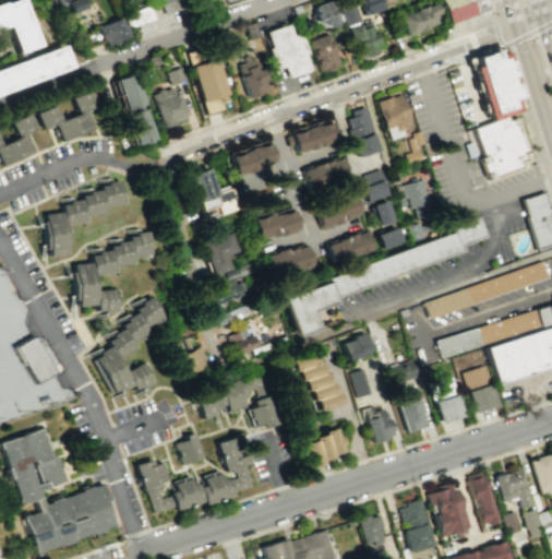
[(0,69),(70,44),(78,66),(0,93),(0,3),(10,0),(11,2),(16,0),(31,0),(46,43),(25,50),(15,24),(0,30),(0,69)]
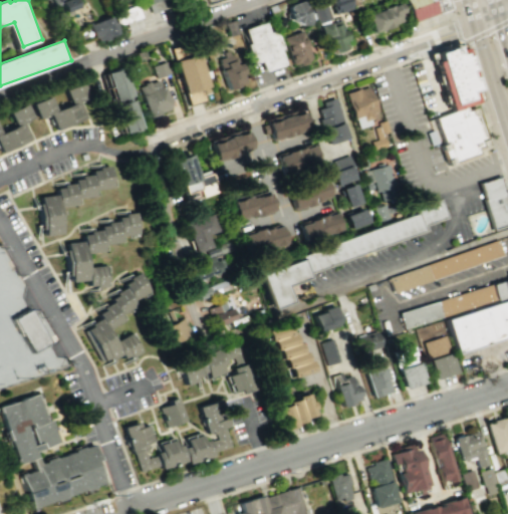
[(150,0),(154,13),(171,7),(168,0),(150,0)]
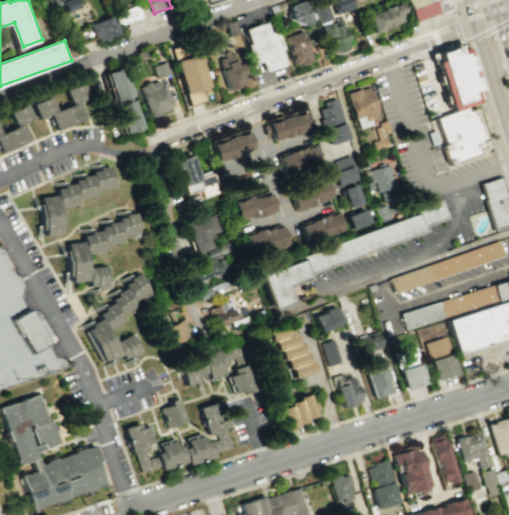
[(314,21),(310,0),(292,4),(296,25),(314,21)]
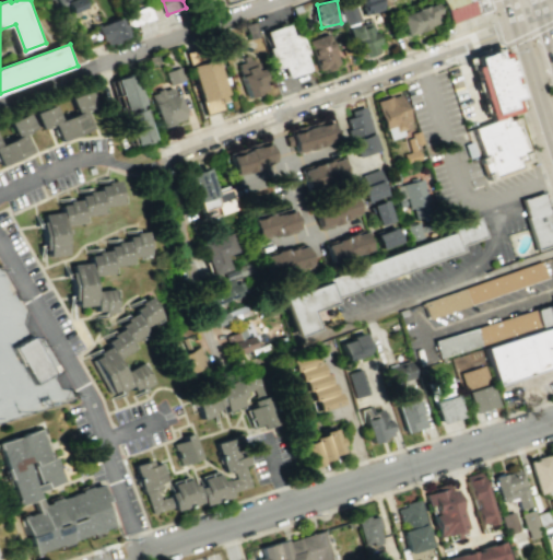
[(345,3),(350,24),(364,21),(360,0),(345,3)]
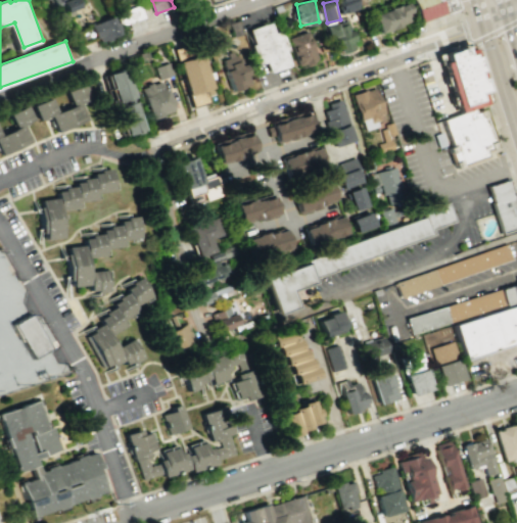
[(341,0),(346,13),(363,8),(360,0),(341,0)]
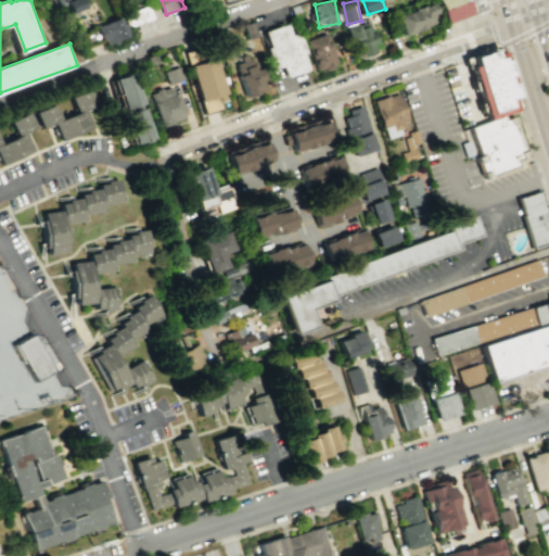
[(448,24),(439,0),(487,0),(490,9),(448,24)]
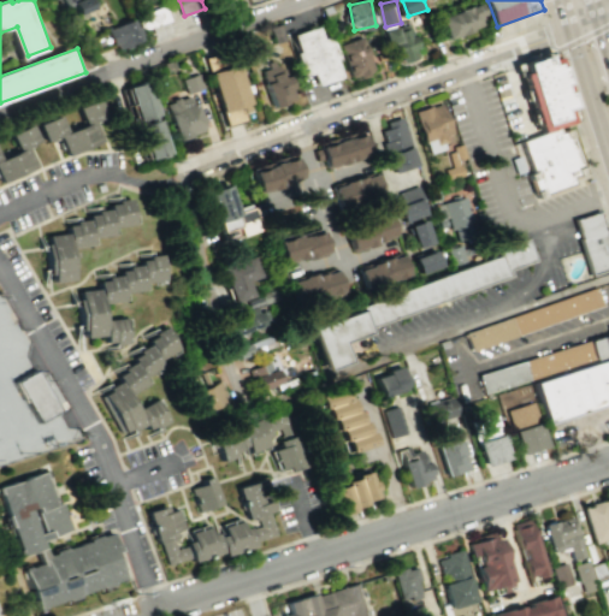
[(451,37),(491,28),(485,5),(447,15),(451,37)]
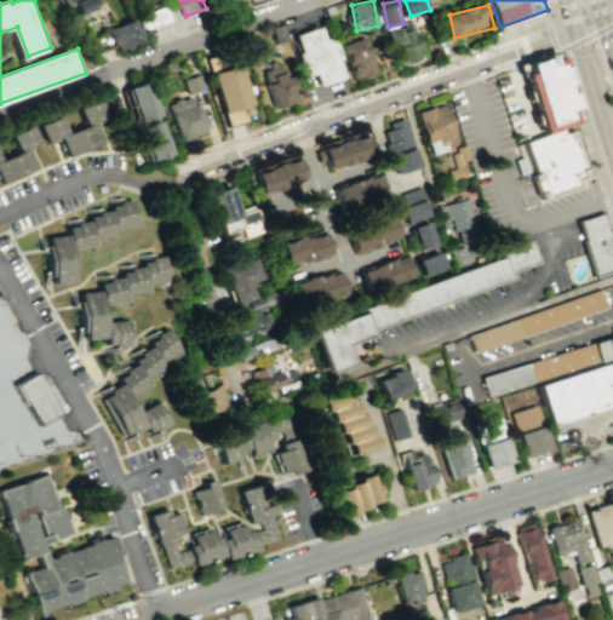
[(176,19),(171,6),(143,16),(148,30),(176,19)]
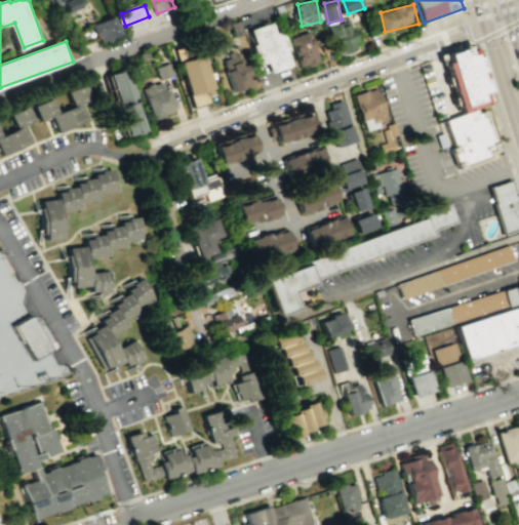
[(125,35),(118,15),(94,25),(102,43),(125,35)]
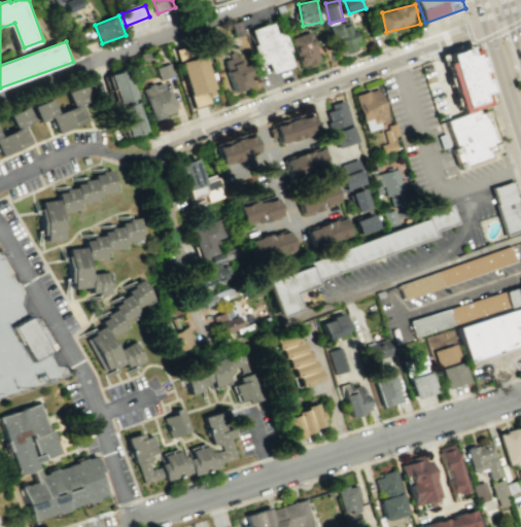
[(265,64),(271,62),(275,72),(296,65),(291,50),(294,49),(287,30),(280,32),(276,22),(252,29),(265,64)]
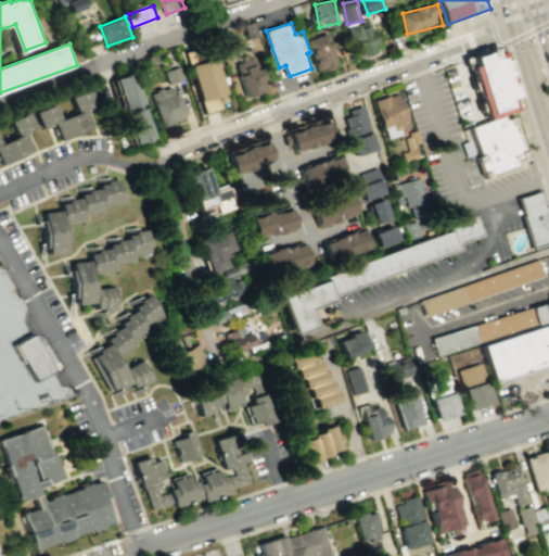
[(362,28),(361,24),(353,27),(362,58),(382,51),(373,25),(362,28)]
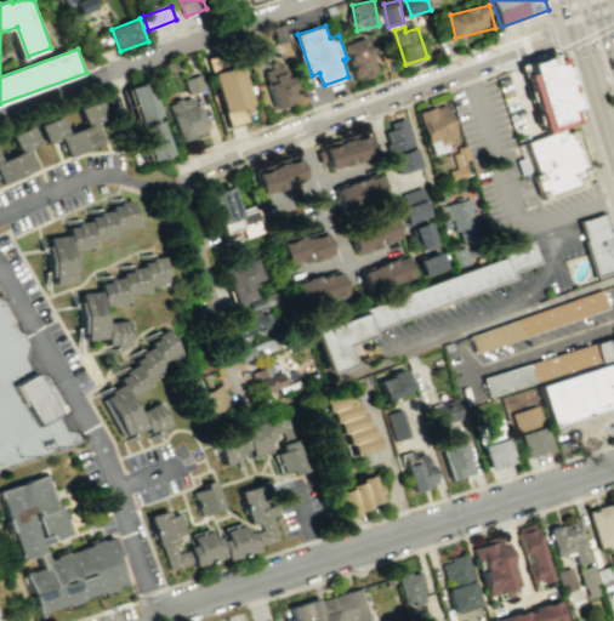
[(381,69),(370,36),(346,45),(358,78),(381,69)]
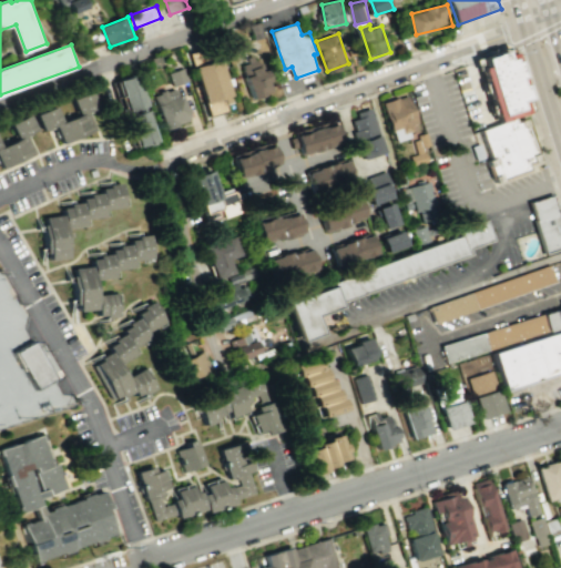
[(483,58),(486,67),(482,68),(499,121),(529,112),(526,100),(529,98),(514,52),(506,54),(505,50),(483,58)]
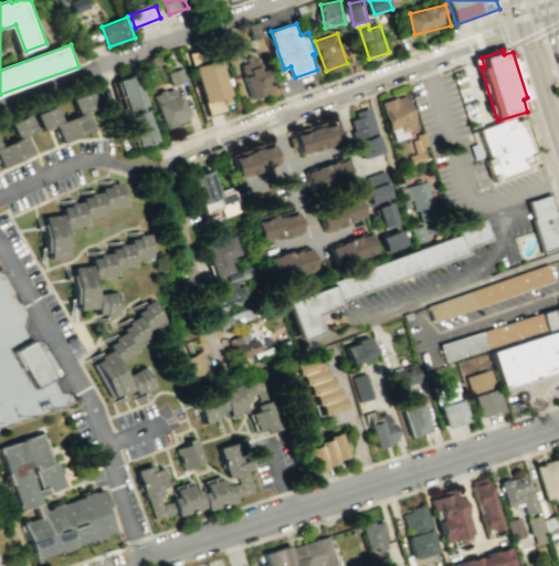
[(225,58),(198,66),(213,115),(232,109),(230,103),(238,101),(225,58)]
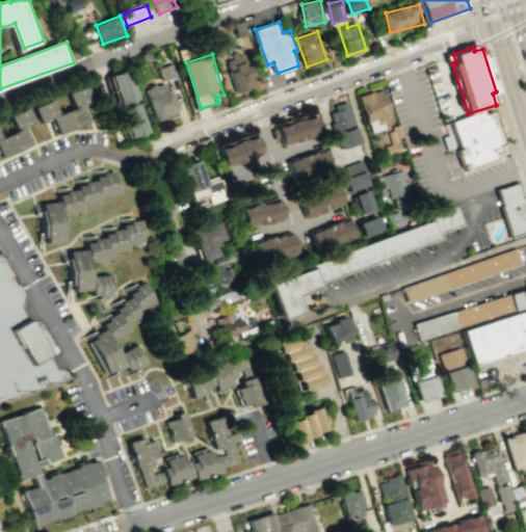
[(230,60),(239,91),(261,85),(259,80),(256,81),(254,76),(257,75),(253,63),(252,64),(250,57),(245,58),(245,56),(230,60)]
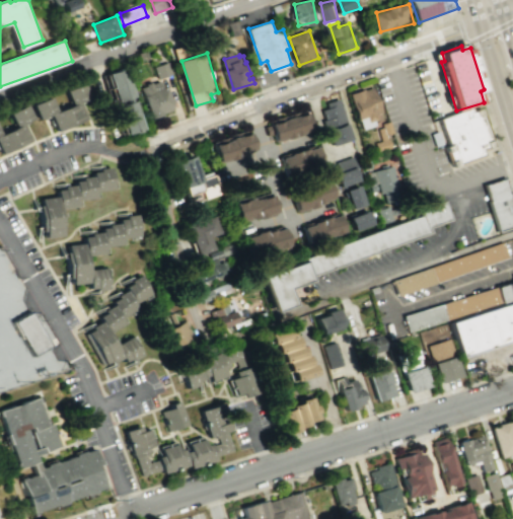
[(162,79),(176,74),(172,62),(158,66),(162,79)]
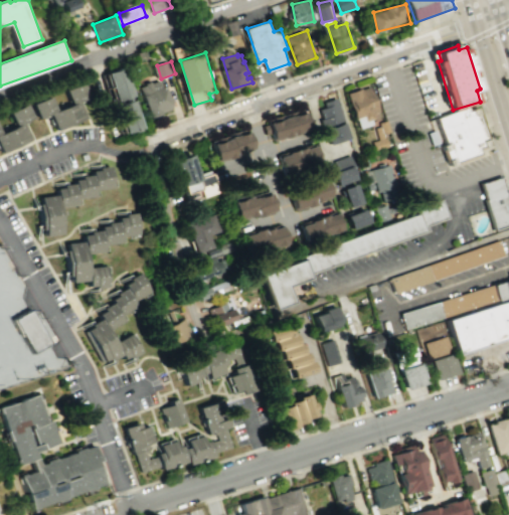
[(112,71),(120,100),(136,95),(128,67),(112,71)]
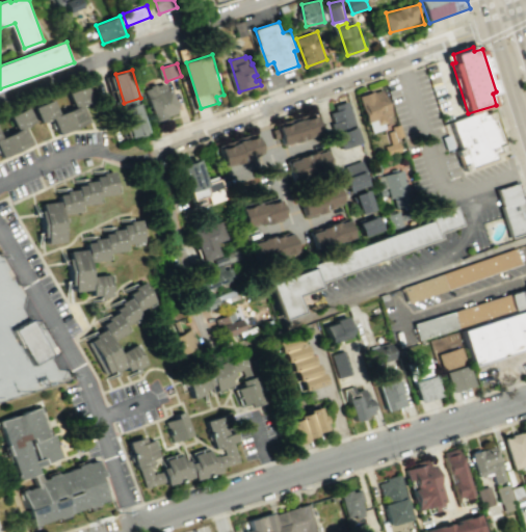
[(175,89),(171,90),(167,82),(147,89),(158,121),(181,112),(180,109),(182,108),(175,89)]
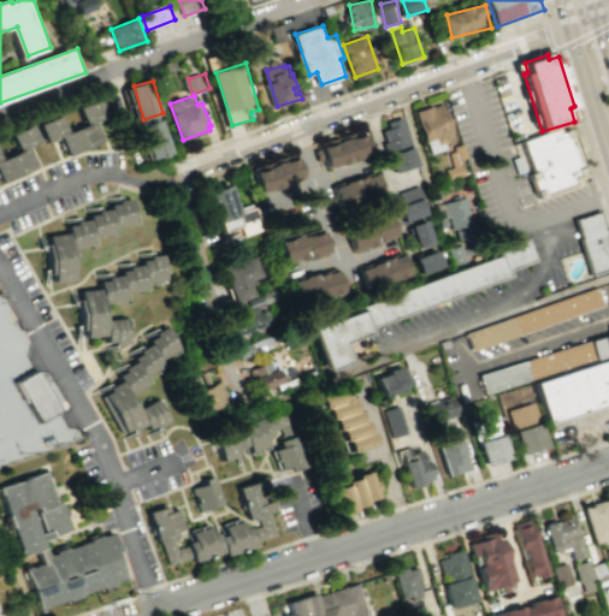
[(74,155),(108,141),(100,119),(114,114),(107,98),(84,107),(92,123),(74,130),(66,114),(43,124),(51,142),(65,136),(74,155)]
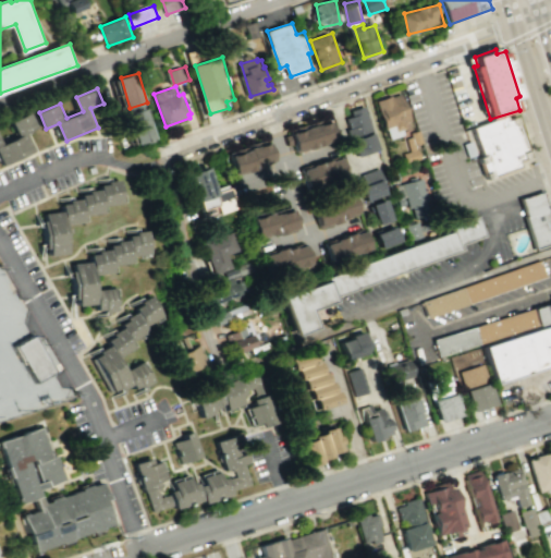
[(416,121),(406,93),(380,101),(390,129),(399,125),(400,131),(412,128),(409,123),(416,121)]
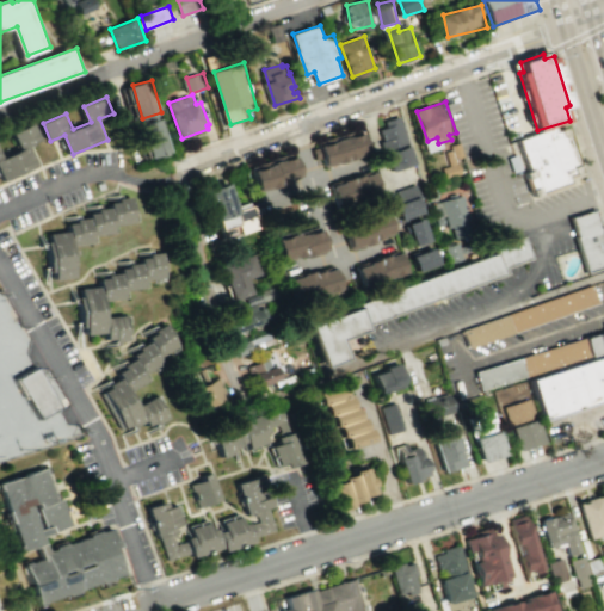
[(420,164),(405,116),(389,121),(392,127),(384,129),(398,171),(420,164)]
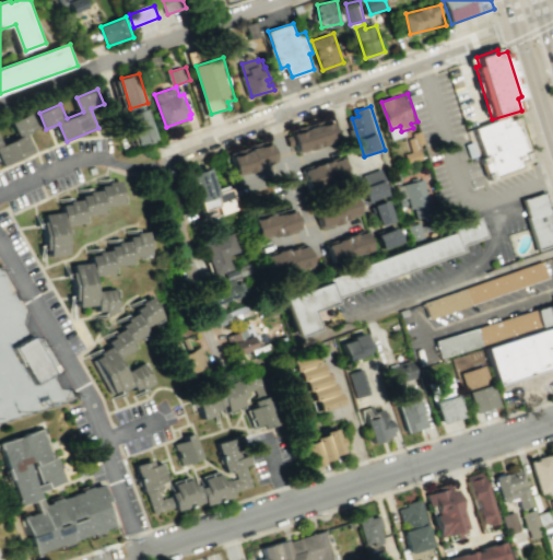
[(140,144),(159,139),(150,108),(131,114),(140,144)]
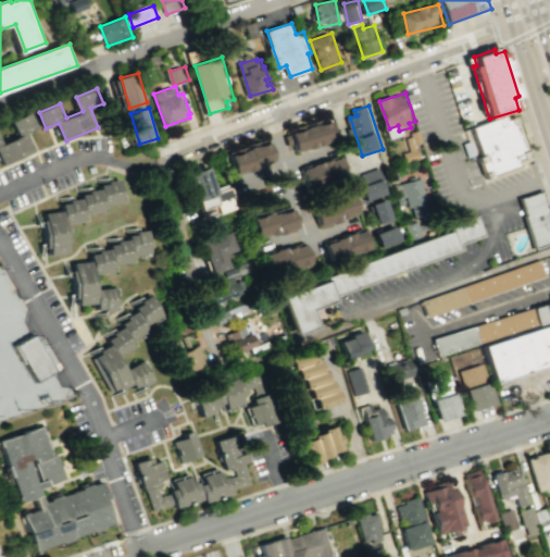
[(0,152),(5,164),(37,150),(29,132),(40,127),(34,112),(14,121),(21,135),(4,143),(0,134),(0,152)]
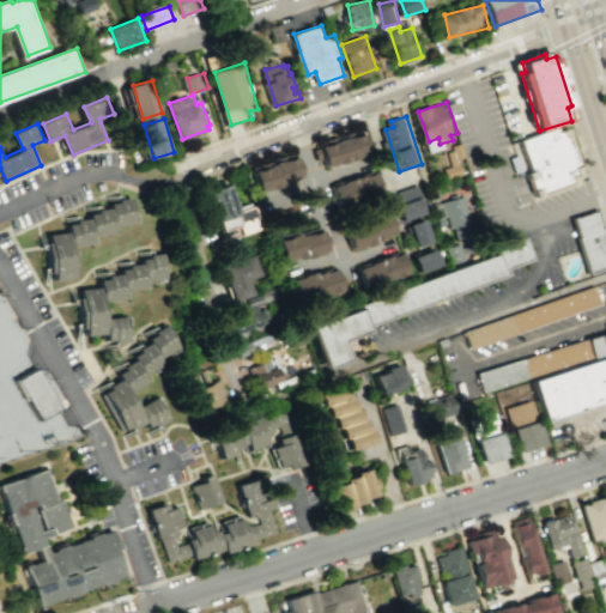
[(591,187),(570,126),(516,144),(538,205),(591,187)]
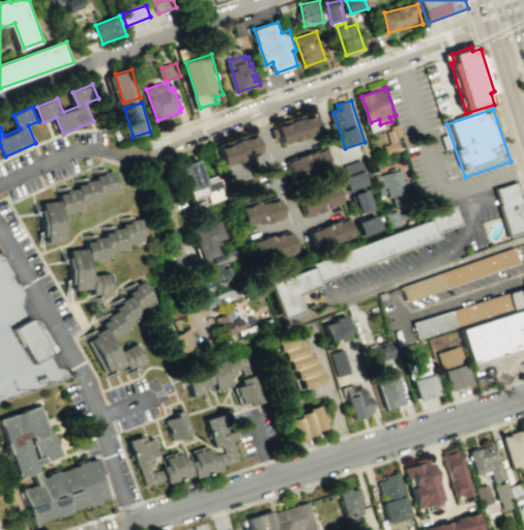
[(281,126),(286,143),(323,133),(318,116),(281,126)]
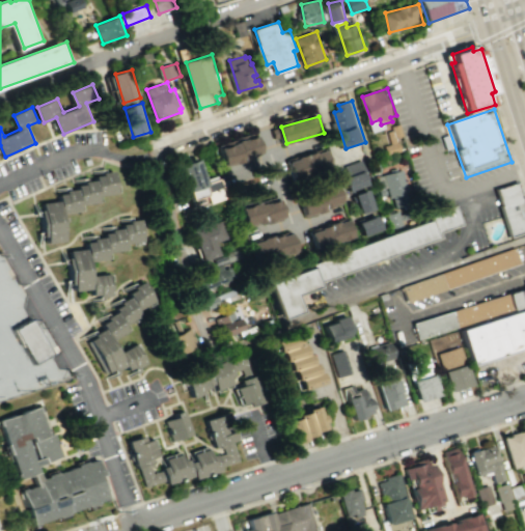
[(401,138),(402,142),(396,144),(392,132),(397,130),(396,126),(404,123),(408,135),(401,138)]
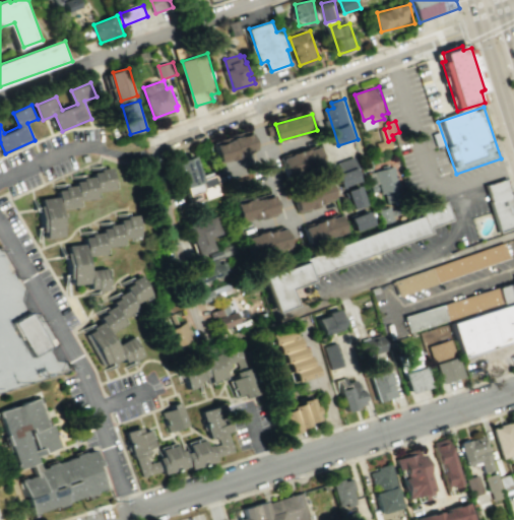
[(217,144),(223,164),(261,152),(255,133),(217,144)]
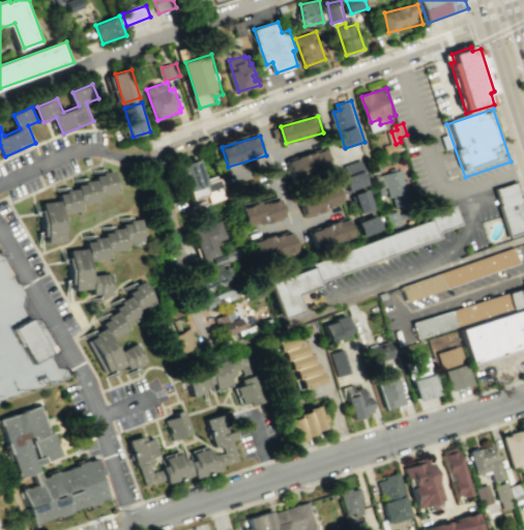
[(388,146),(396,144),(401,142),(403,142),(406,150),(391,155),(388,146)]
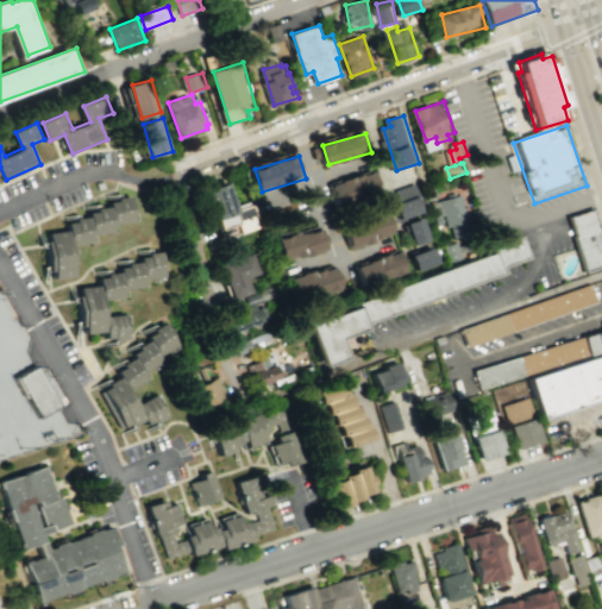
[(384,196),(377,171),(336,183),(343,208),(384,196)]
